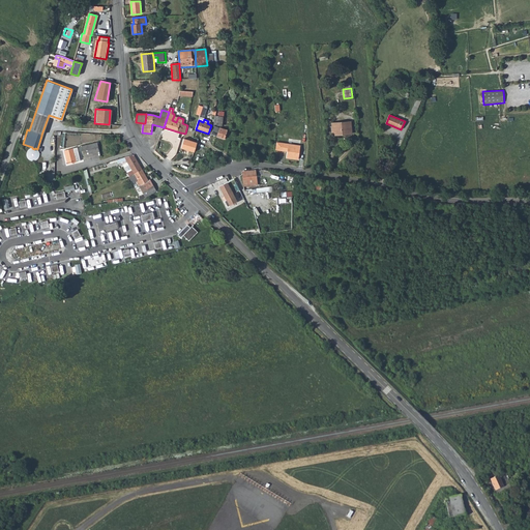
[(351,122),(331,124),(332,136),(352,134),(351,122)]
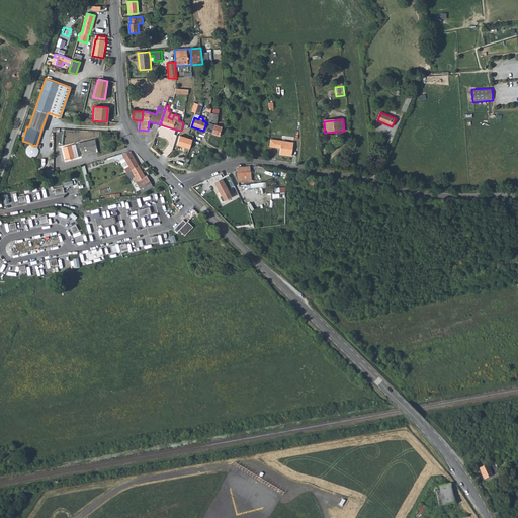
[(206,132),(211,134),(216,124),(209,122),(206,132)]
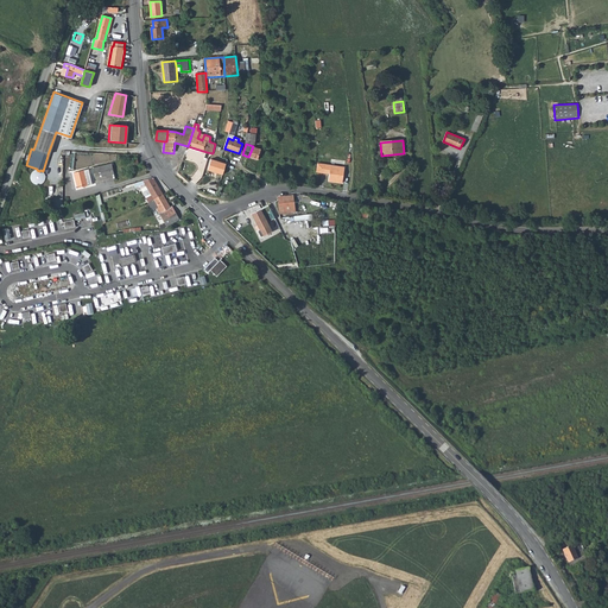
[(260,150),(253,146),(248,157),(258,159),(260,150)]
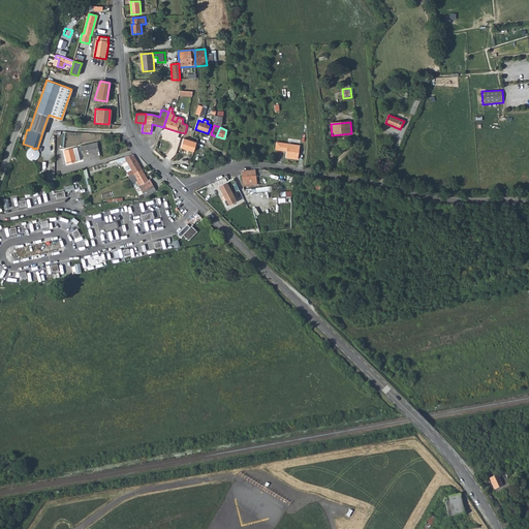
[(181,148),(193,152),(196,143),(184,138),(181,148)]
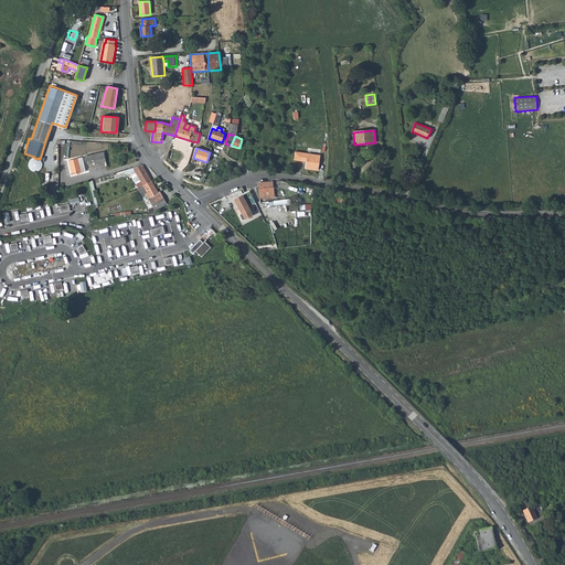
[(106,162),(104,152),(86,157),(87,161),(94,160),(95,164),(106,162)]
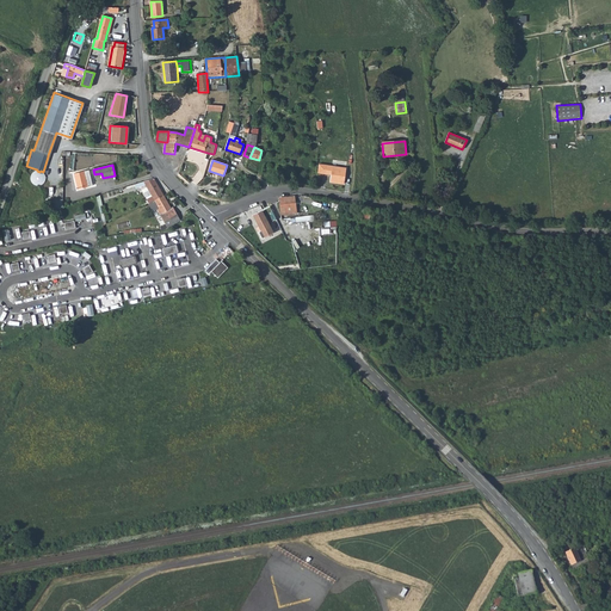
[(323,174),(331,176),(329,183),(344,185),(346,168),(325,165),(323,174)]
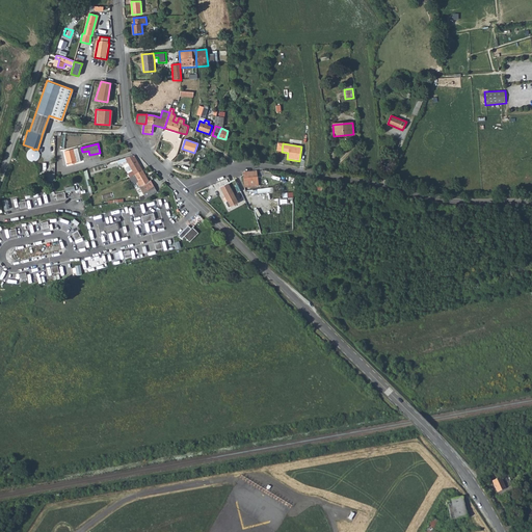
[(81,161),(78,149),(64,151),(68,164),(81,161)]
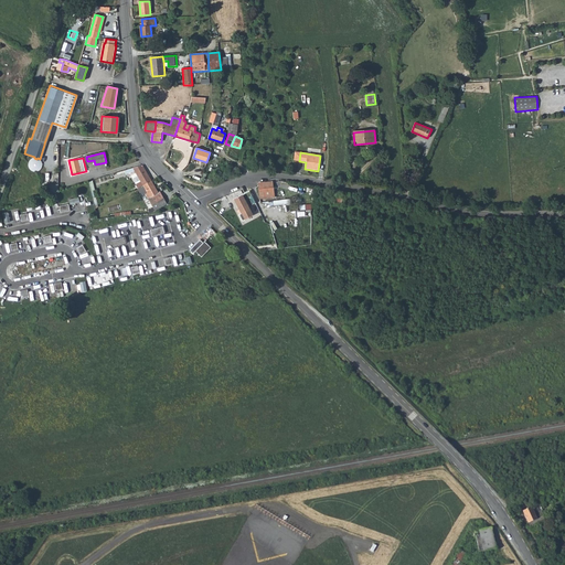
[(138,185),(140,187),(142,185),(151,181),(142,164),(127,170),(128,173),(130,172),(135,171),(141,182),(139,182),(138,185)]
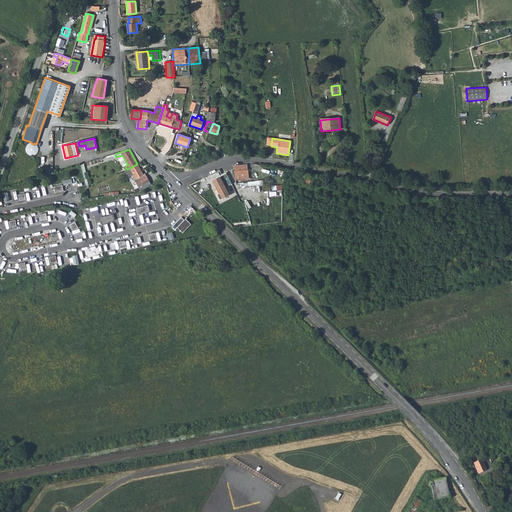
[(134,180),(140,191),(151,185),(145,174),(143,175),(137,164),(129,168),(136,179),(134,180)]
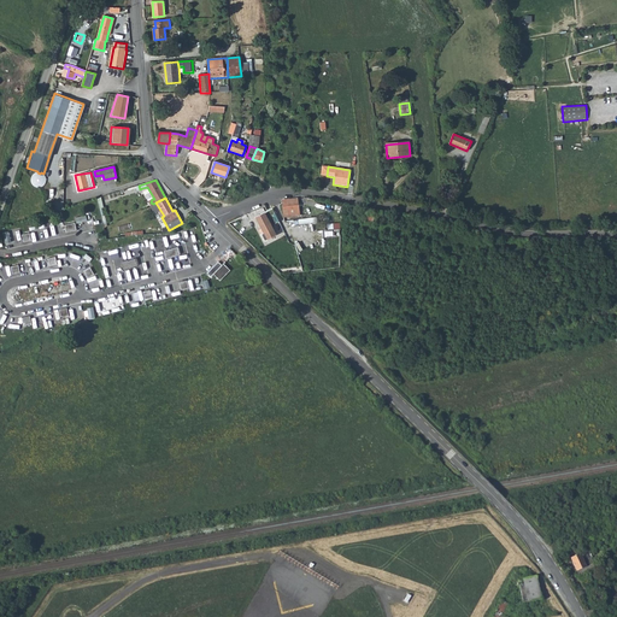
[(285,216),(300,215),(299,205),(283,206),(285,216)]
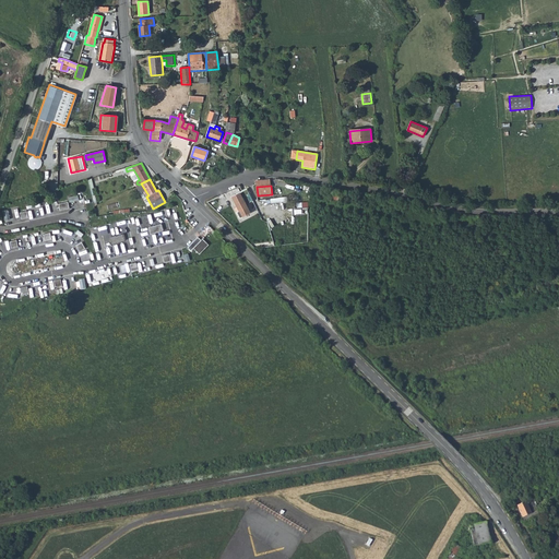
[(247,189),(232,197),(239,211),(236,212),(239,218),(250,213),(246,205),(249,203),(253,201),(247,189)]
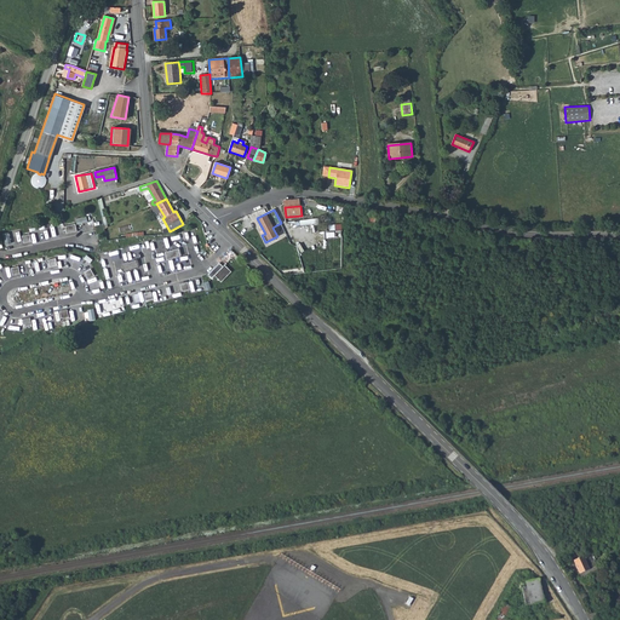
[(328,240),(343,237),(342,229),(327,230),(328,240)]
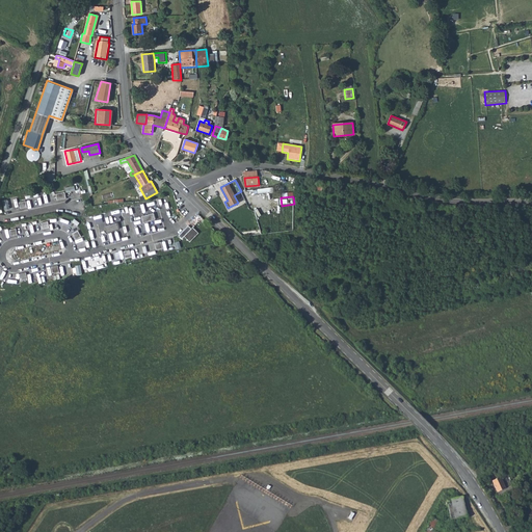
[(141,204),(133,205),(134,213),(141,212),(141,204)]
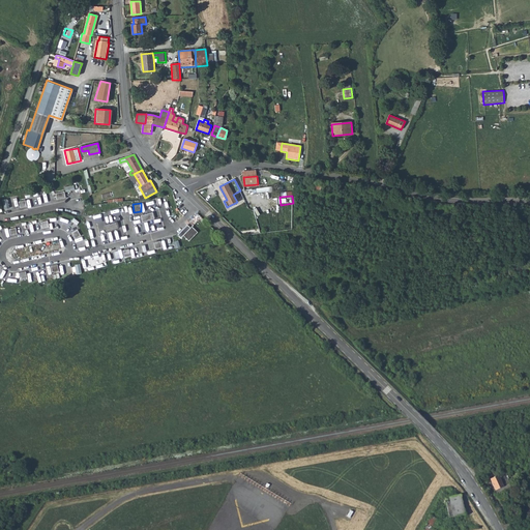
[(113,217),(121,215),(119,208),(111,210),(113,217)]
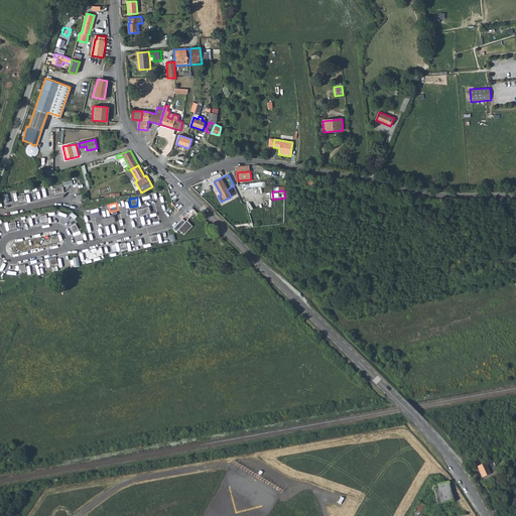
[(194,226),(188,220),(186,222),(183,219),(174,229),(177,232),(179,229),(184,235),(194,226)]
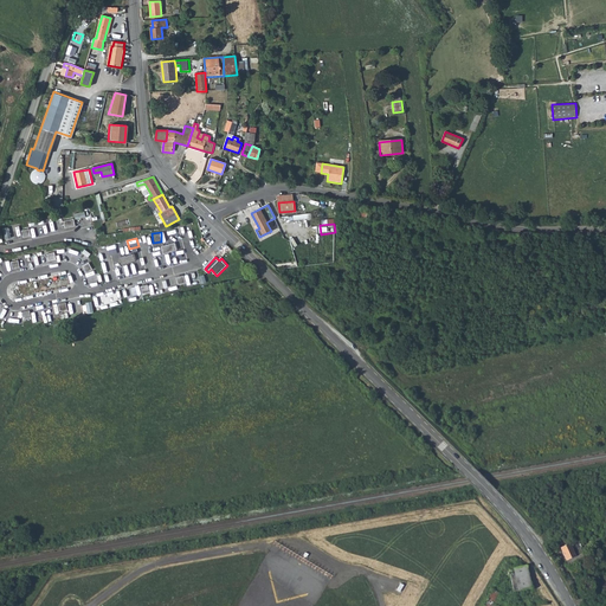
[(128,264),(120,266),(121,276),(129,274),(128,264)]
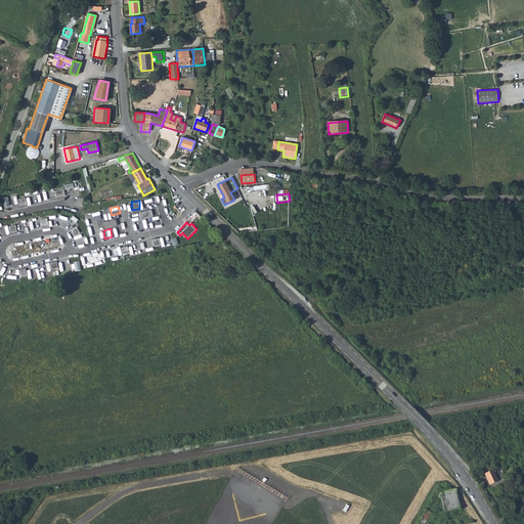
[(168,236),(161,238),(163,247),(170,245),(168,236)]
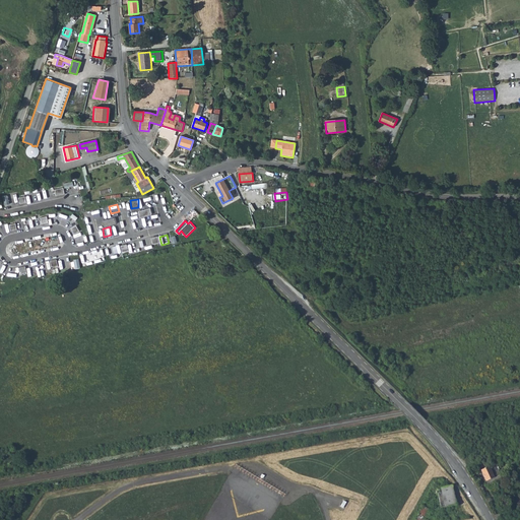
[(100,252),(84,256),(86,263),(102,258),(100,252)]
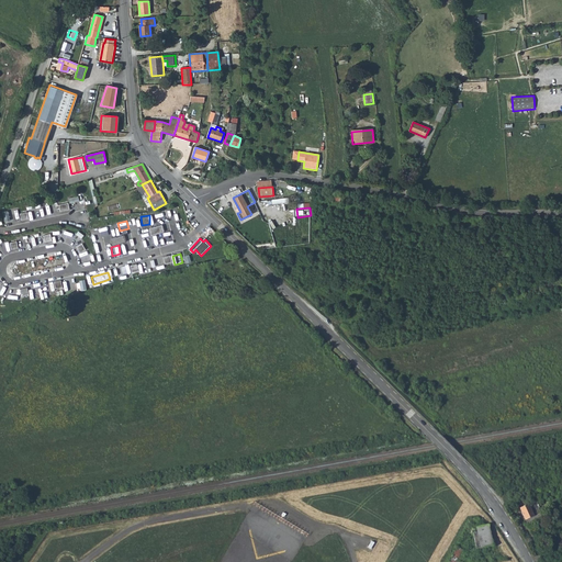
[(531,503),(529,498),(518,504),(520,508),(519,508),(525,520),(526,519),(527,524),(542,517),(540,513),(539,514),(532,516),(530,509),(534,507),(531,503)]
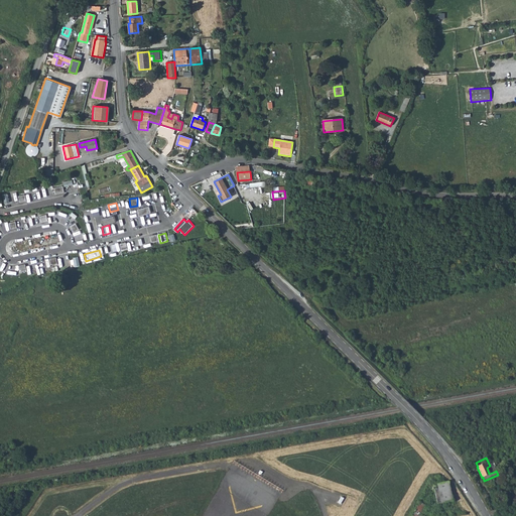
[(448,482),(437,484),(441,503),(453,501),(448,482)]
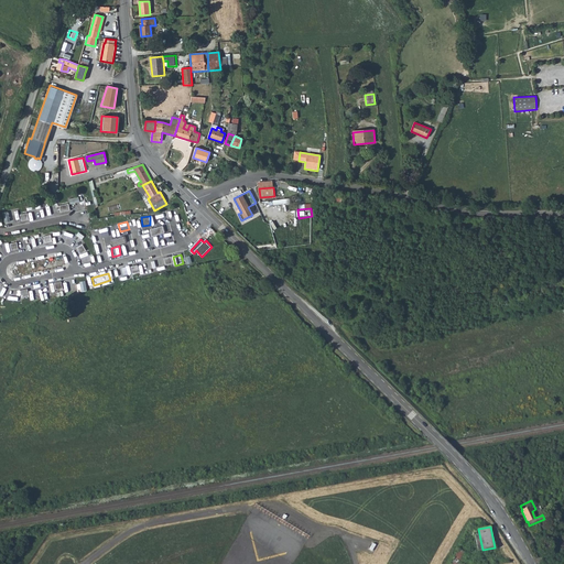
[(457,563),(464,551),(458,549),(453,561),(451,563),(457,563)]
